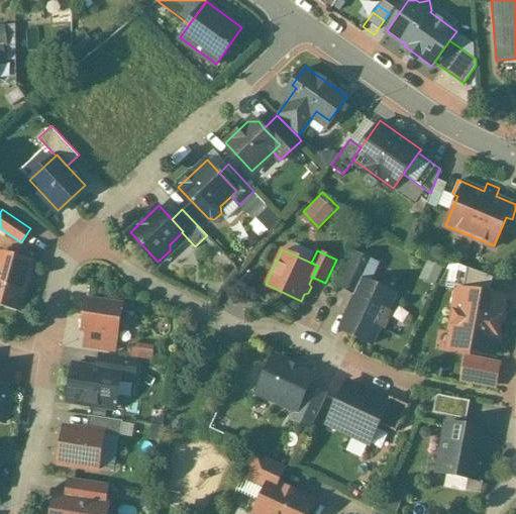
[(32,261),(0,251),(0,302),(19,308),(24,289),(26,288),(28,282),(27,279),(32,261)]
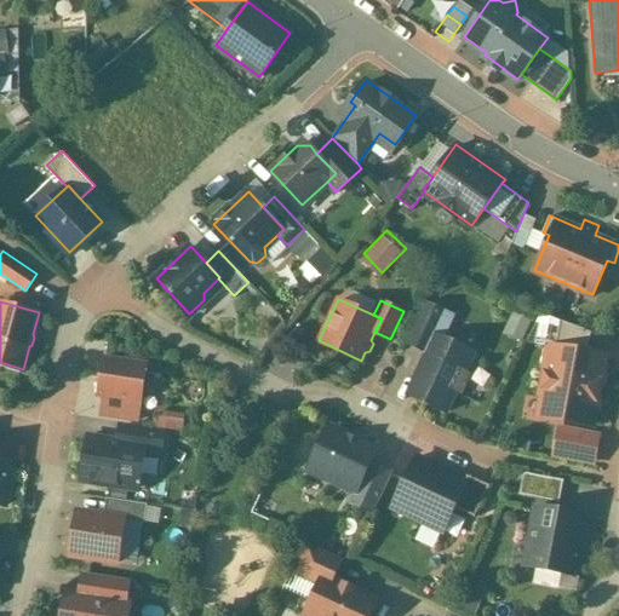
[(453,315),(424,301),(406,341),(428,351),(435,355),(442,338),(453,315)]
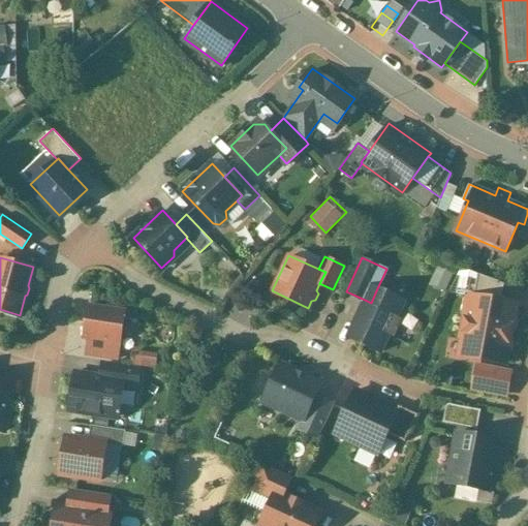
[(504,282),(478,273),(474,296),(500,301),(504,282)]
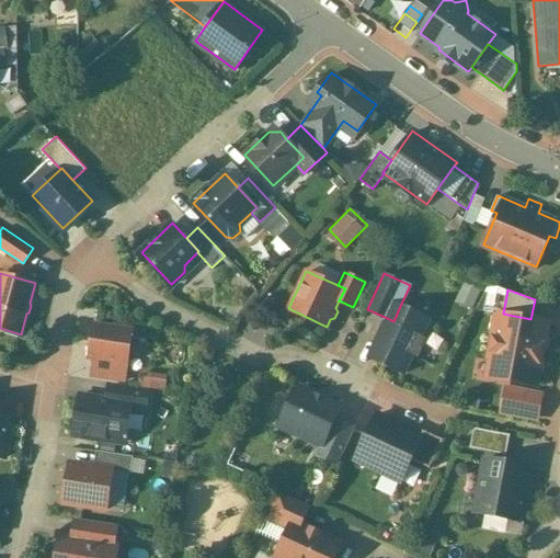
[(400,306),(393,321),(387,318),(370,354),(369,354),(368,355),(404,372),(404,371),(403,369),(426,320),(427,320),(429,319),(400,306)]
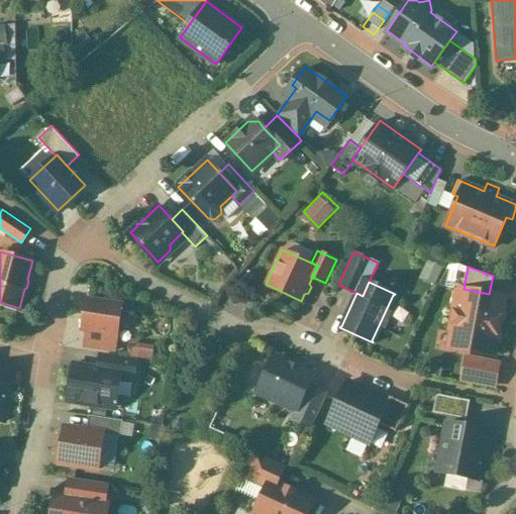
[(463,289),(457,288),(450,327),(452,328),(449,345),(494,353),(504,297),(489,294),(463,289)]
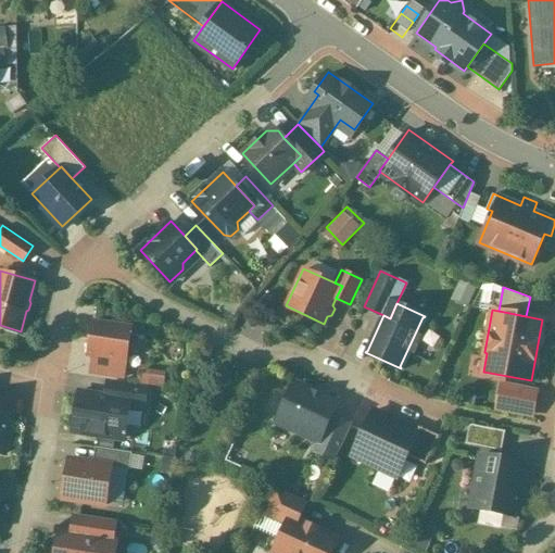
[(133,326),(92,319),(87,353),(91,354),(127,360),(133,326)]
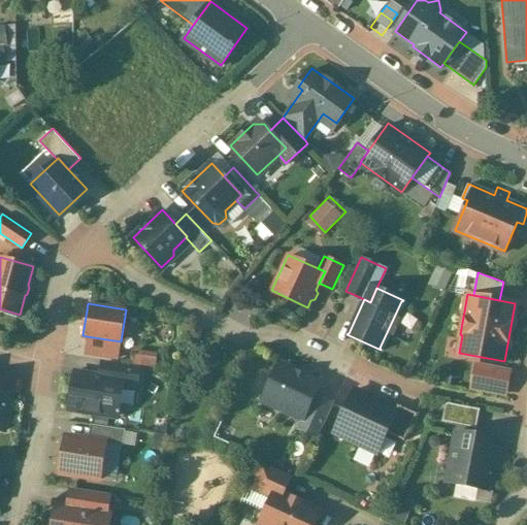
[(121,341),(87,336),(85,351),(118,356),(121,341)]
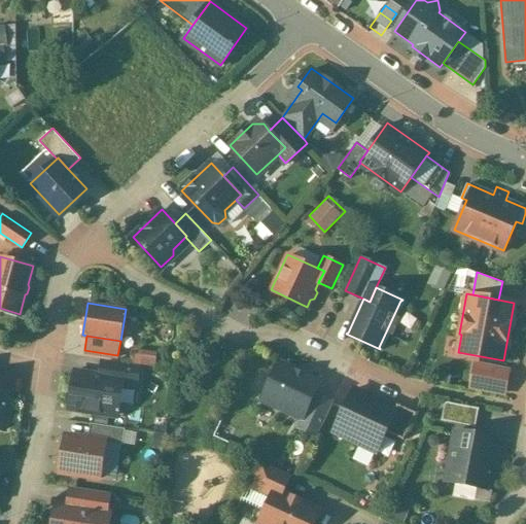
[(134,359),(159,359),(159,348),(134,347),(134,359)]
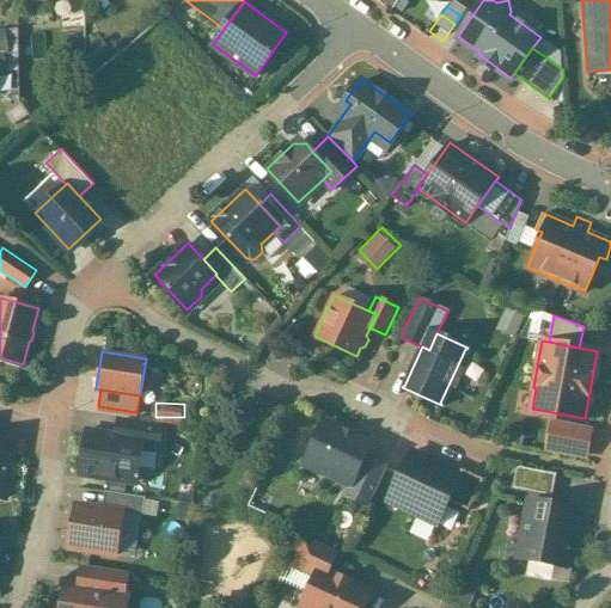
[(162,425),(118,419),(116,435),(142,440),(141,441),(158,443),(162,425)]
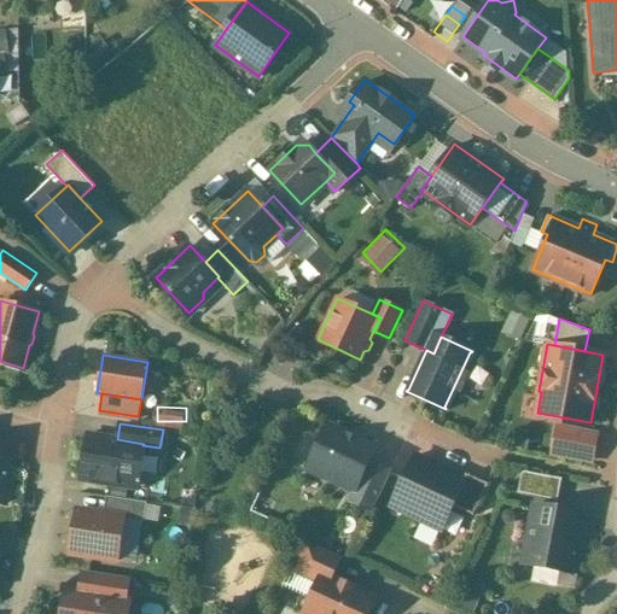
[(376,445),(329,424),(309,465),(327,474),(326,477),(353,489),(354,490),(368,460),(376,445)]
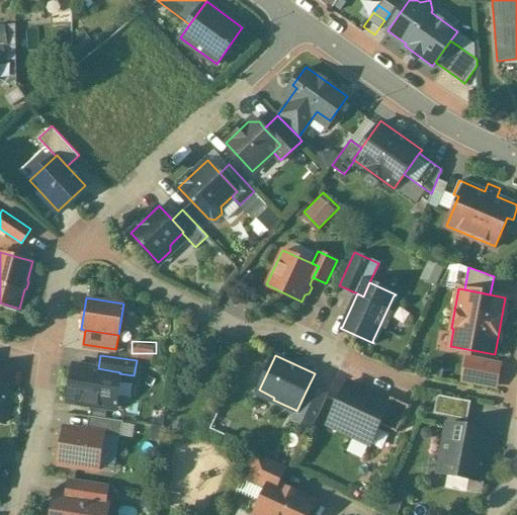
[(98,368),(74,365),(69,399),(114,406),(119,373),(120,372),(98,368)]
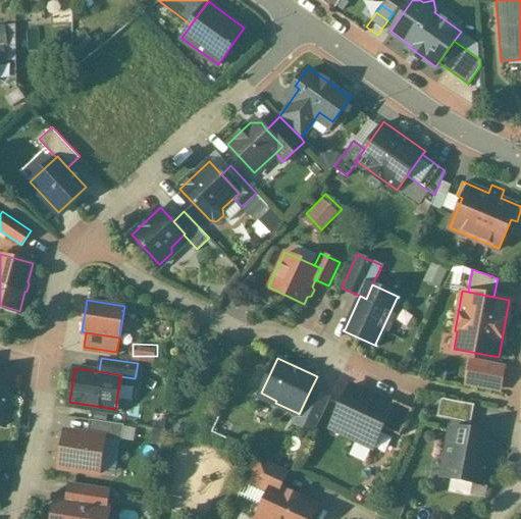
[(0,423),(4,424),(11,376),(0,374),(0,423)]
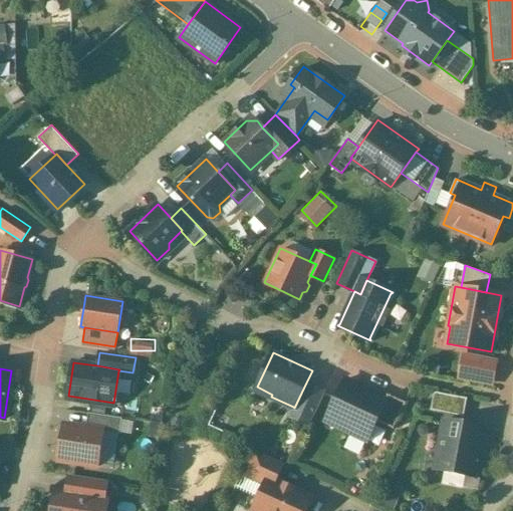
[(386,398),(345,377),(325,420),(367,440),(376,420),(375,419),(386,398)]
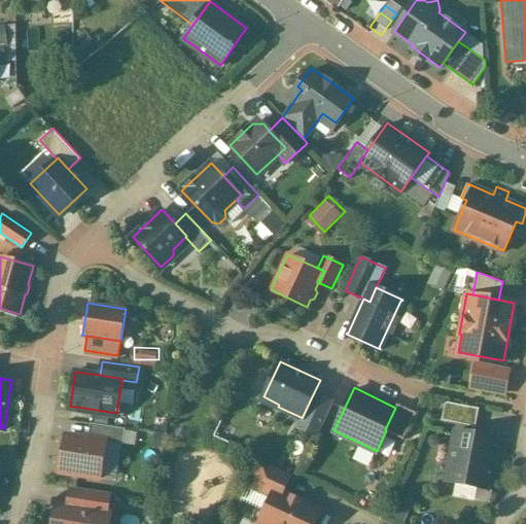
[(334,400),(314,392),(302,418),(301,417),(297,424),(317,434),(334,400)]
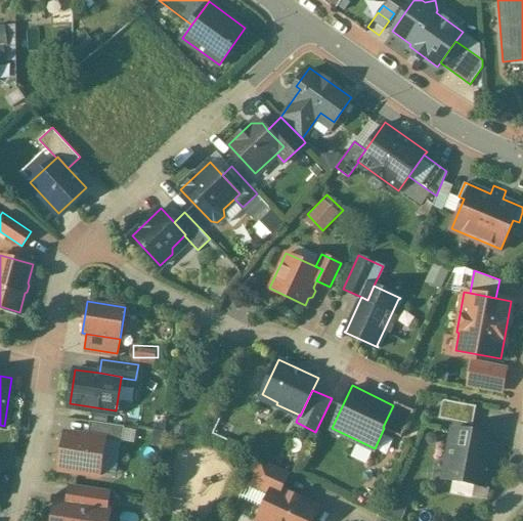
[(476,404),(442,398),(438,417),(473,424),(476,404)]
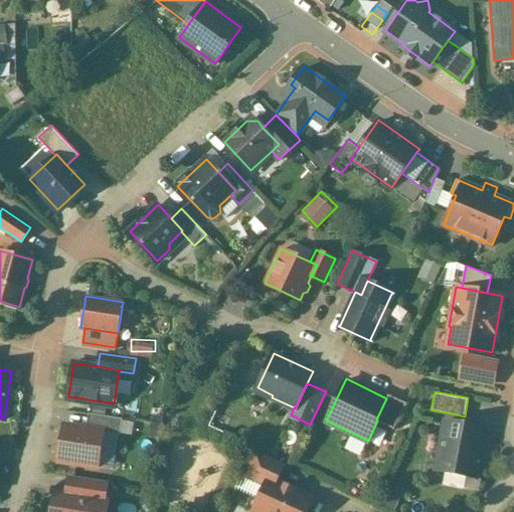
[(406,402),(388,394),(386,398),(376,419),(377,420),(394,429),(406,402)]
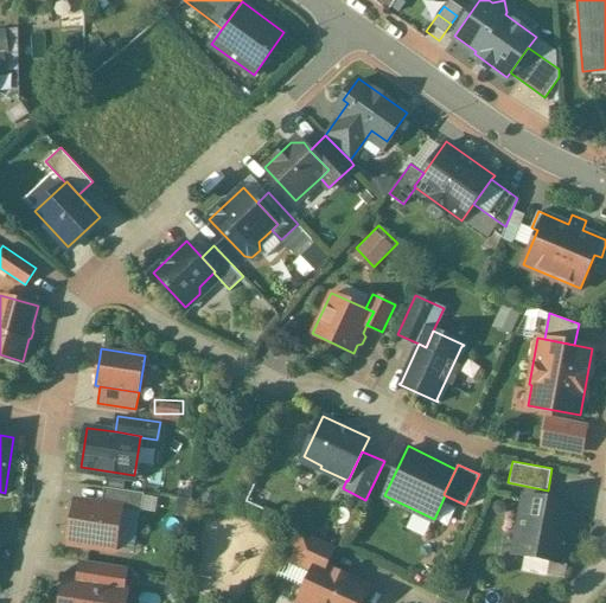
[(144,492),(104,486),(101,502),(121,506),(121,507),(141,511),(144,492)]
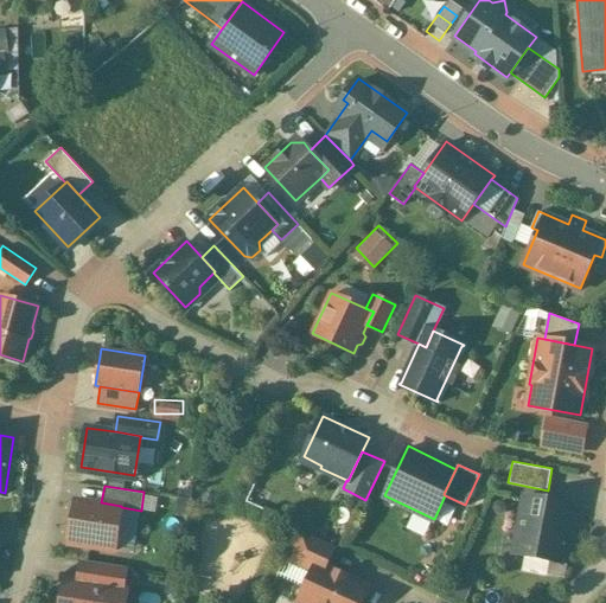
[(571,502),(525,493),(515,552),(560,562),(571,502)]
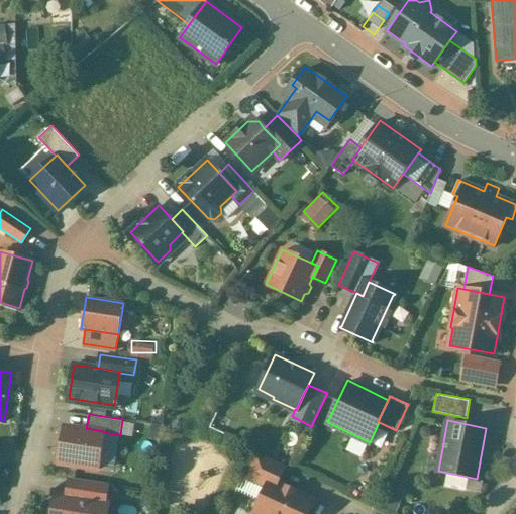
[(86,428),(64,425),(59,461),(97,468),(103,432),(103,431),(86,428)]
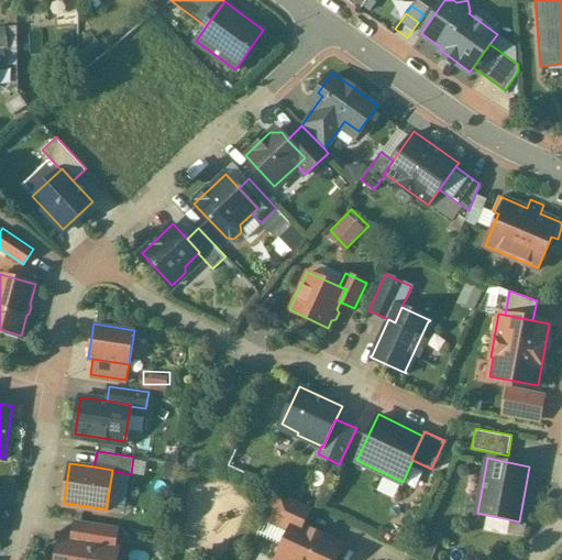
[(309,506),(278,492),(265,519),(289,530),(294,520),(300,524),(309,506)]
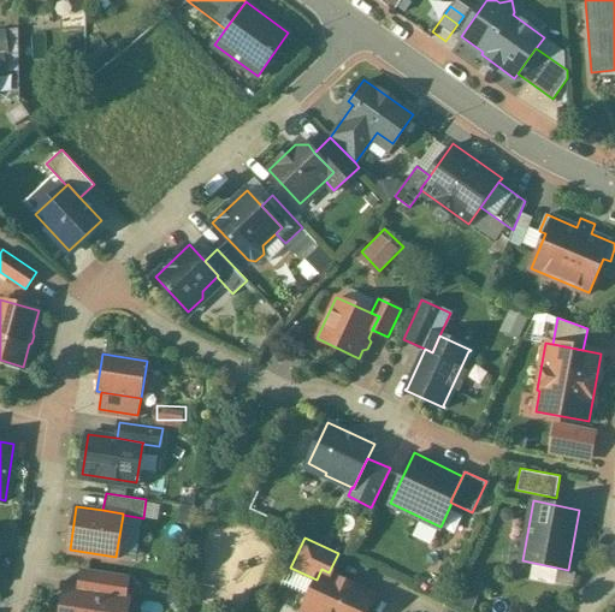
[(126,574),(84,568),(81,588),(124,594),(126,574)]
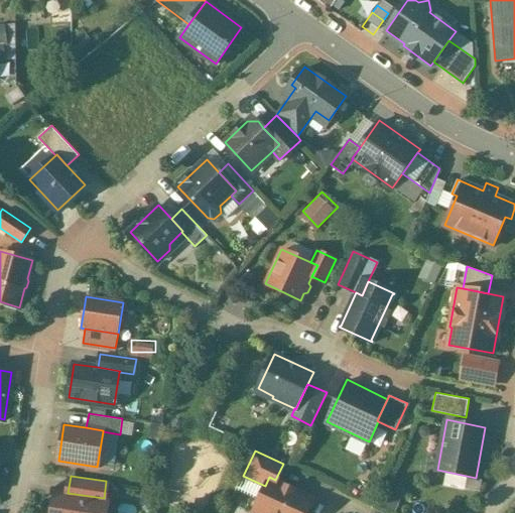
[(275,480),(269,477),(265,486),(253,512),(255,512),(305,512),(313,498),(275,480)]
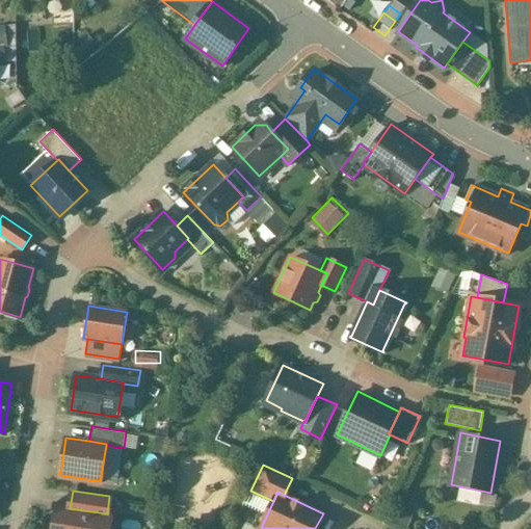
[(70,508),(59,506),(57,505),(57,507),(53,528),(108,528),(110,516),(111,516),(111,514),(109,513),(70,508)]
